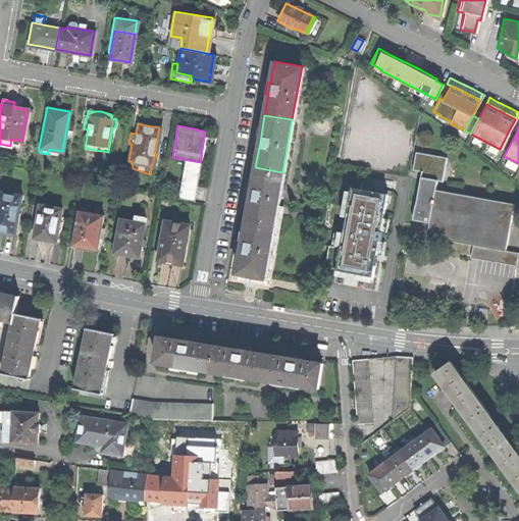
[(419,171),(411,219),(427,222),(433,190),(434,179),(439,180),(444,157),(413,152),(410,169),(419,171)]
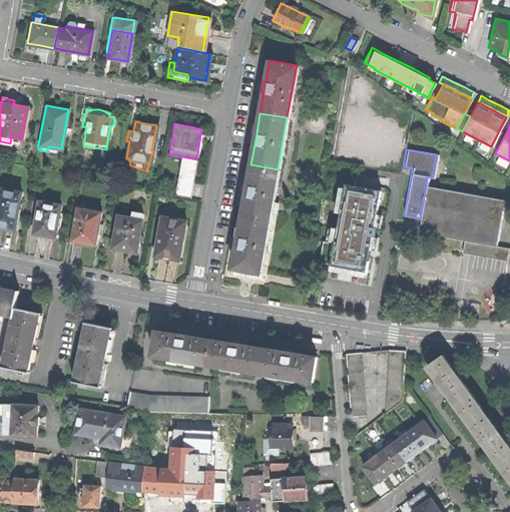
[(180,156),(176,178),(192,181),(196,159),(180,156)]
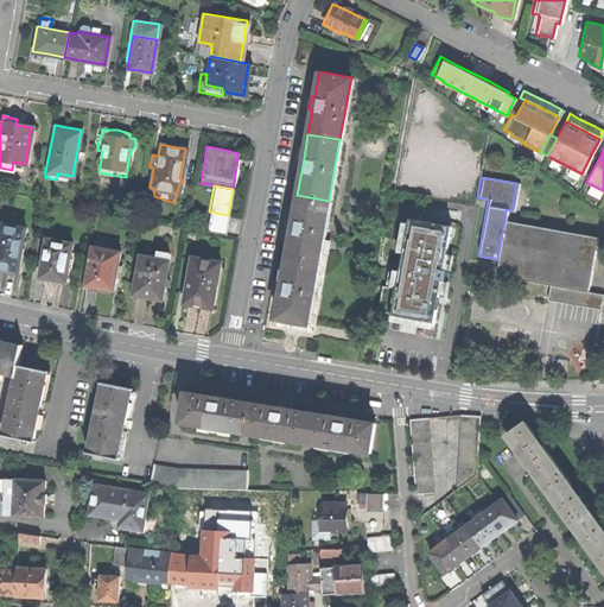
[(291,233),(286,257),(318,263),(329,201),(297,195),(293,220),(291,233)]
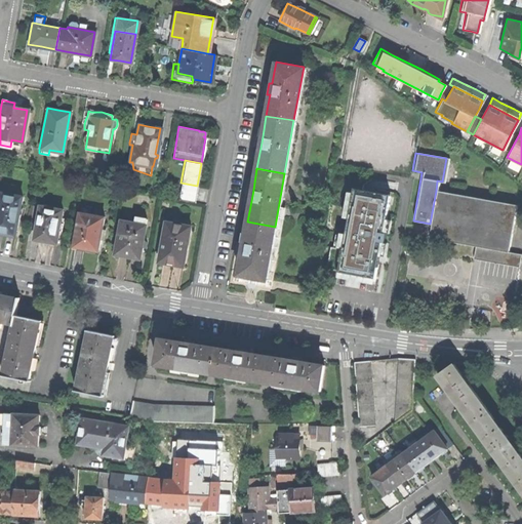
[(197,186),(181,183),(177,199),(194,202),(197,186)]
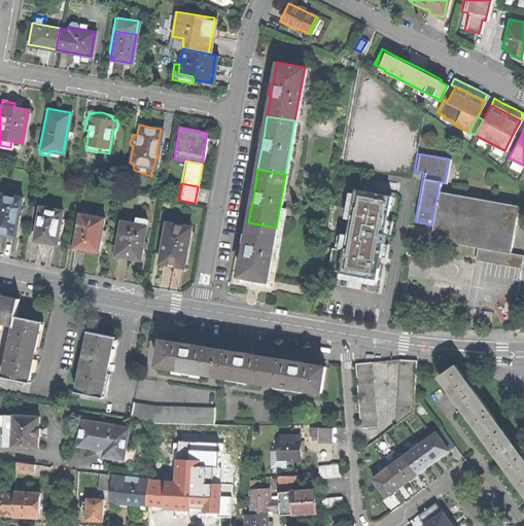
[(351,186),(335,273),(374,280),(389,194),(351,186)]
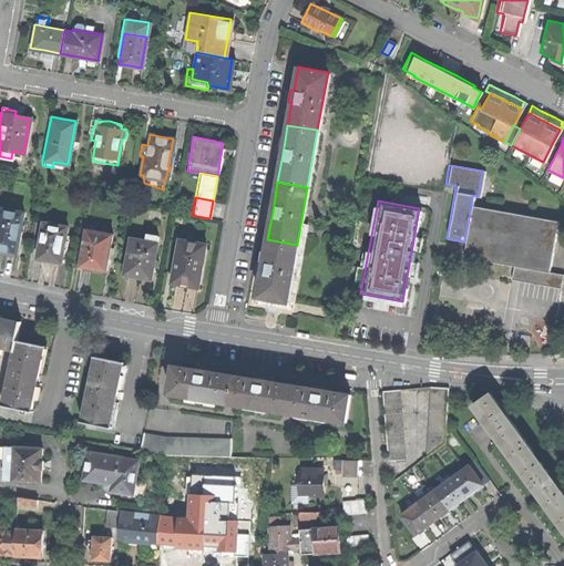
[(556,220),(471,206),(464,242),(461,257),(512,266),(514,266),(547,271),(556,220)]
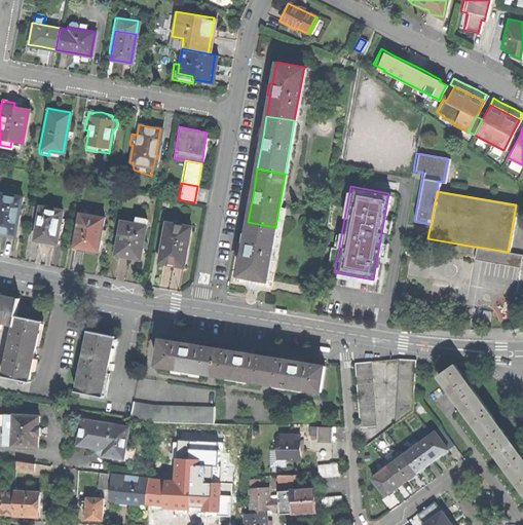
[(0,233),(1,233),(13,235),(21,196),(0,192),(0,233)]
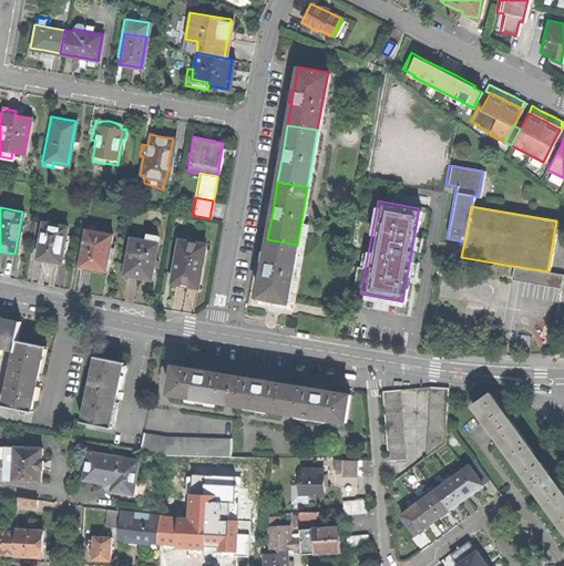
[(38,246),(36,258),(47,259),(59,261),(65,226),(42,223),(40,234),(39,234),(37,246),(38,246)]
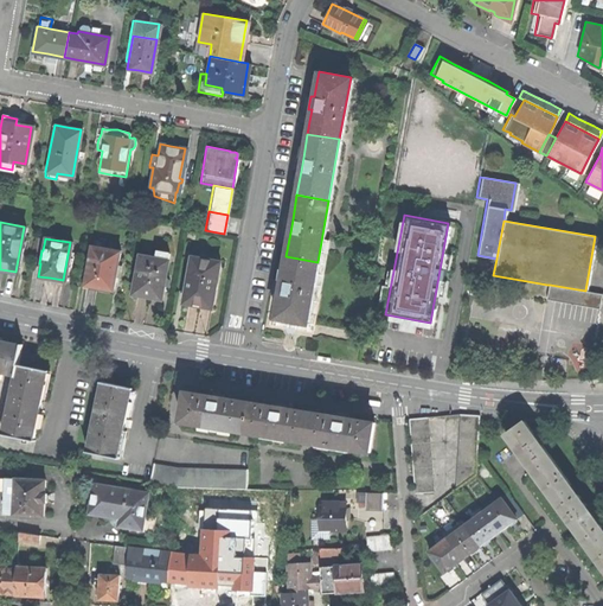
[(100,248),(90,246),(84,285),(96,287),(111,289),(114,276),(115,276),(116,263),(119,250),(100,248)]
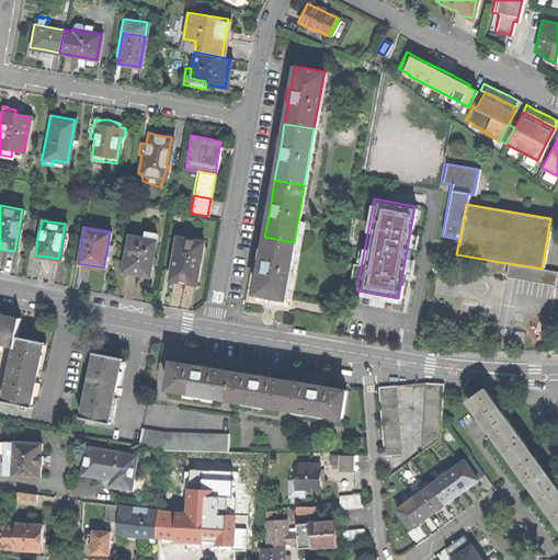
[(144,231),(143,239),(154,241),(156,233),(144,231)]
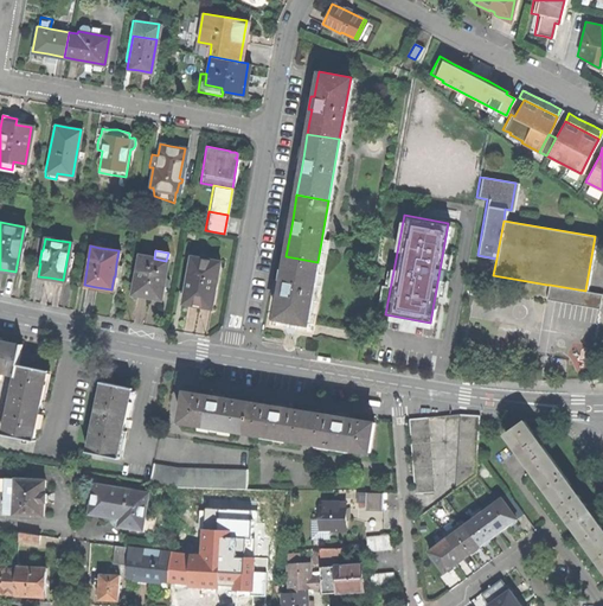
[(143,295),(159,299),(166,261),(154,259),(139,255),(132,293),(143,295)]
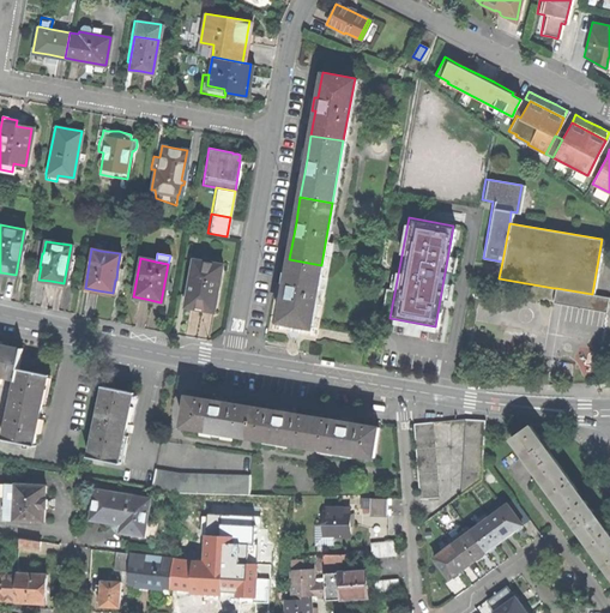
[(193,259),(185,306),(198,308),(213,311),(221,264),(193,259)]
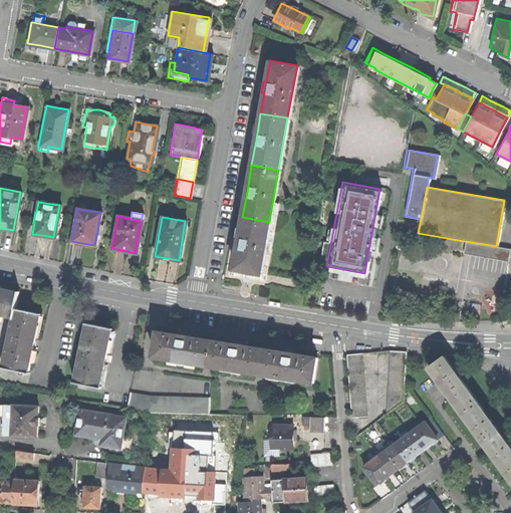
[(264,248),(269,222),(242,217),(238,238),(236,248),(233,269),(260,274),(263,253),(264,248)]
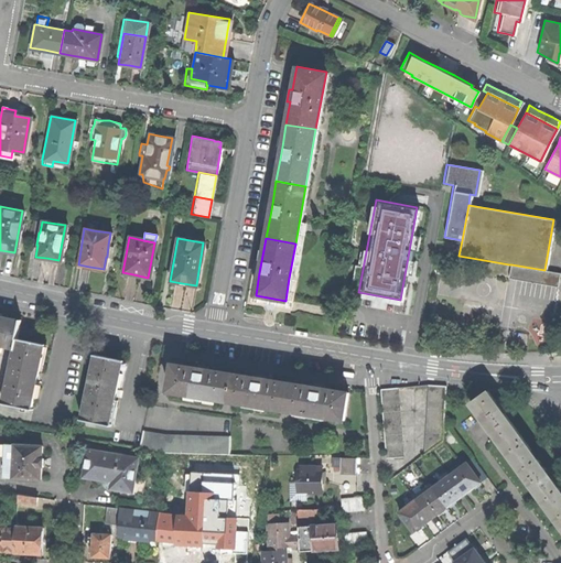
[(511,264),(509,264),(507,278),(509,279),(557,287),(558,280),(559,273),(552,272),(545,270),(511,264)]
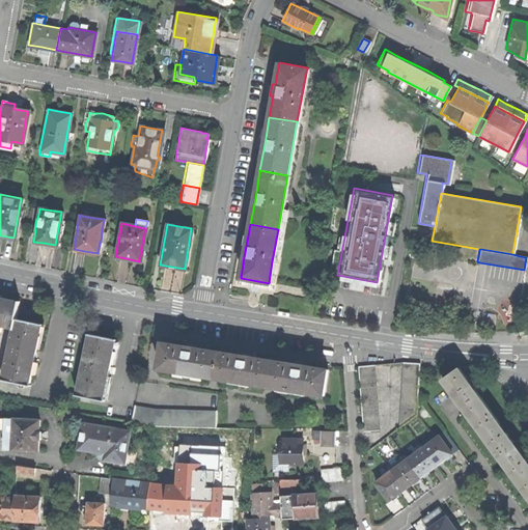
[(233,283),(273,290),(275,279),(277,262),(272,261),(269,283),(241,278),(244,256),(242,256),(242,261),(238,260),(233,283)]
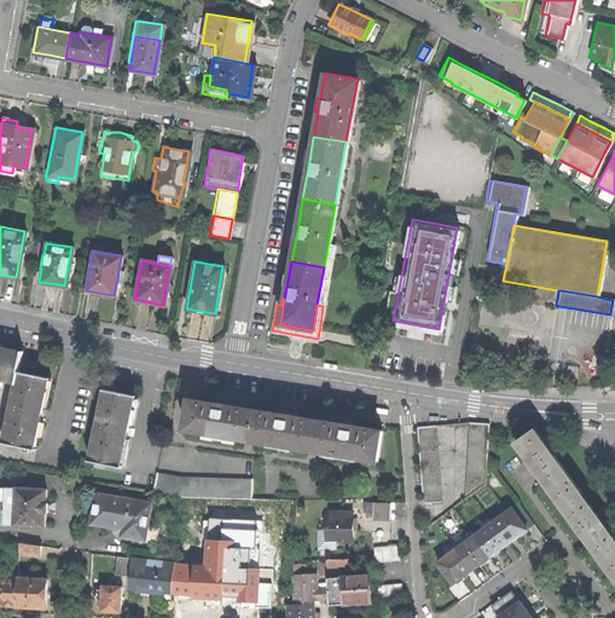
[(0,379),(15,382),(17,371),(21,352),(0,347),(0,379)]
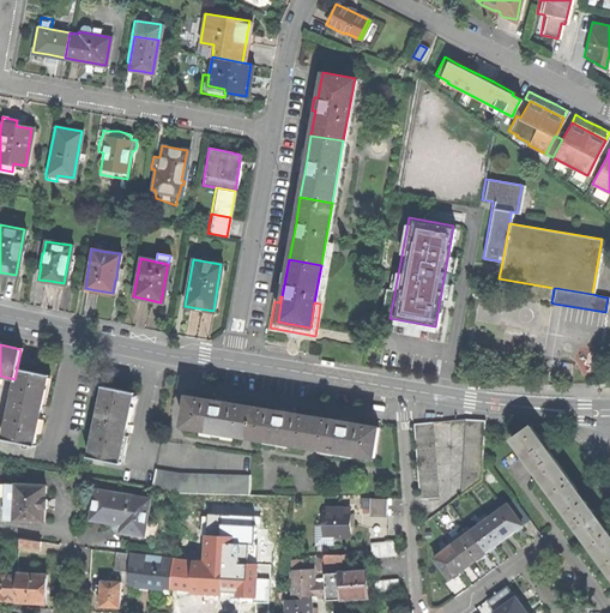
[(14,379),(1,439),(31,445),(47,374),(32,372),(17,368),(14,379)]
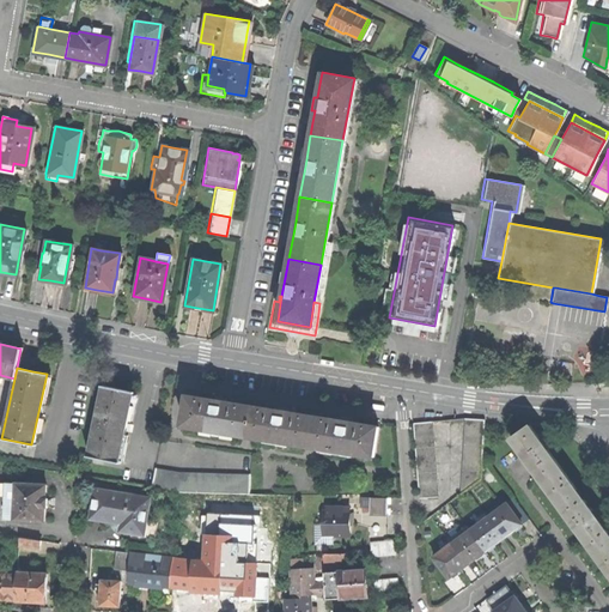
[(102,386),(87,456),(117,462),(132,392),(116,388),(102,386)]
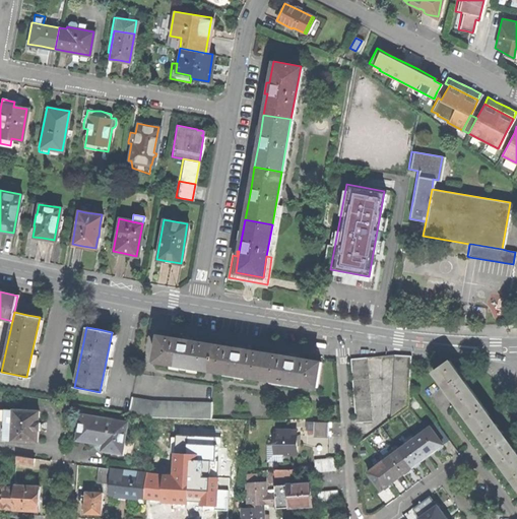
[(153,361),(208,370),(212,344),(185,339),(157,335),(153,361)]
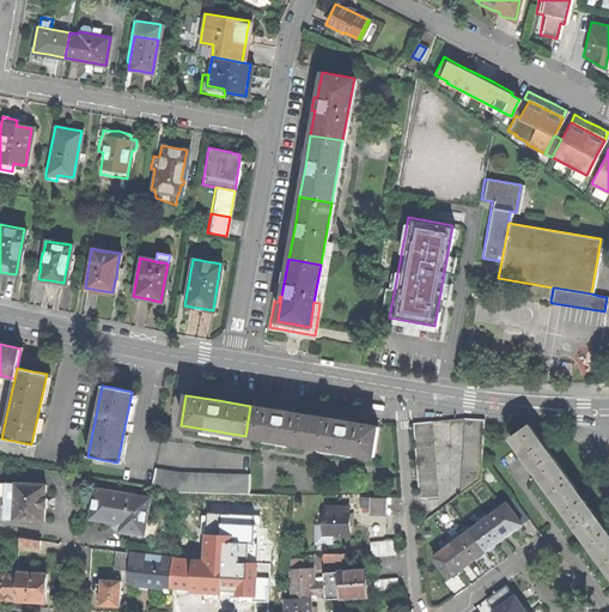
[(308,446),(314,416),(282,411),(250,406),(245,436),(308,446)]
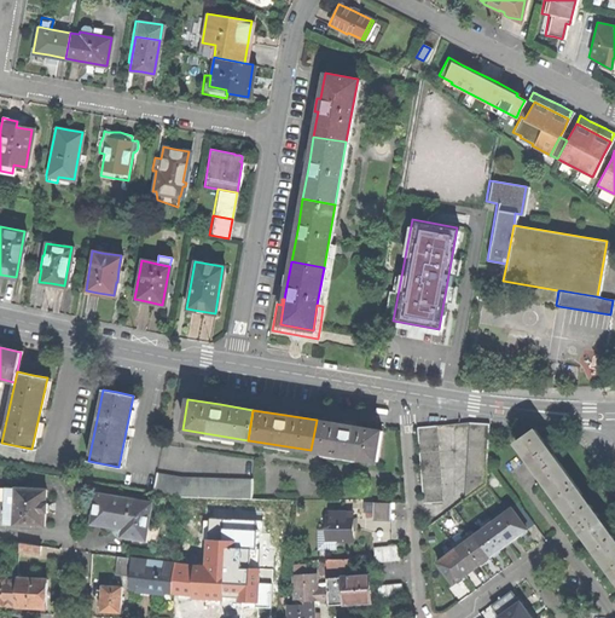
[(376,461),(381,431),(349,426),(317,420),(311,450),(376,461)]
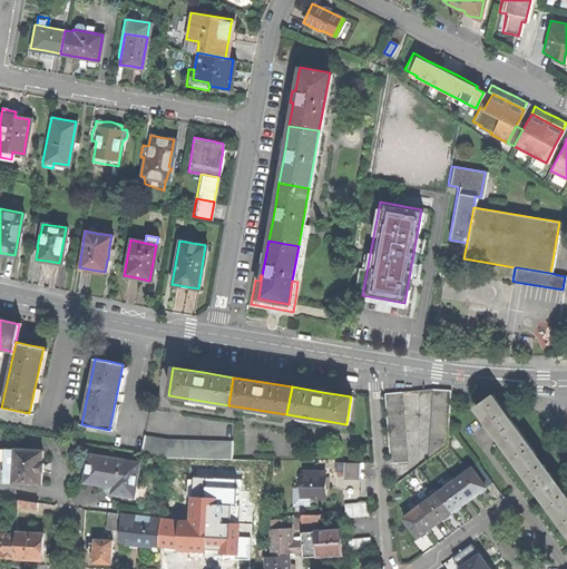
[(432,388),(427,458),(445,444),(447,424),(449,390),(432,388)]
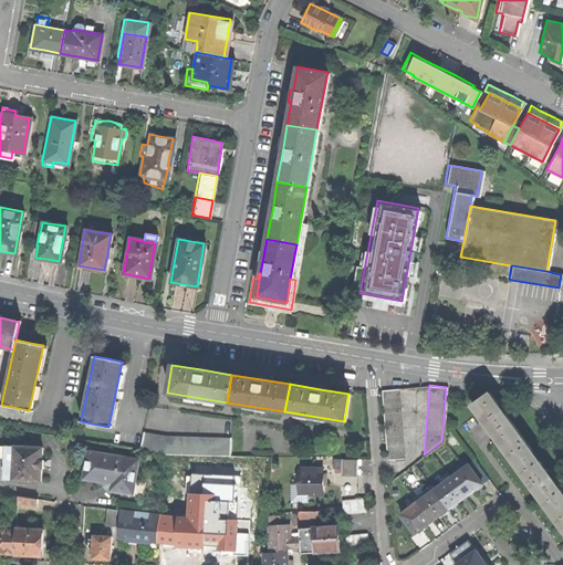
[(379,389),(385,459),(402,458),(396,388),(379,389)]
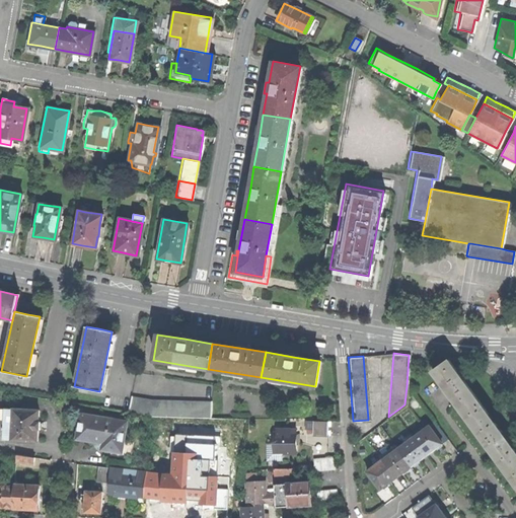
[(468,422),(484,411),(446,359),(431,371),(447,394),(468,422)]
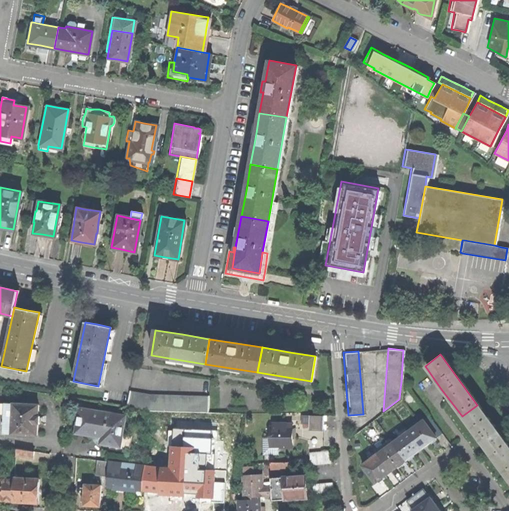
[(208,392),(207,376),(174,377),(175,393),(208,392)]
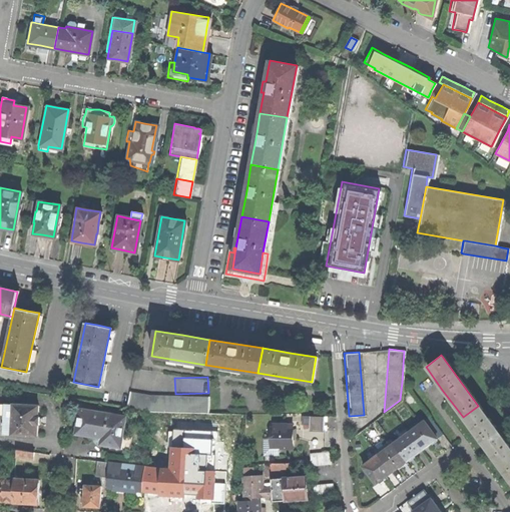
[(129,393),(126,407),(146,411),(206,413),(206,398),(149,396),(129,393)]
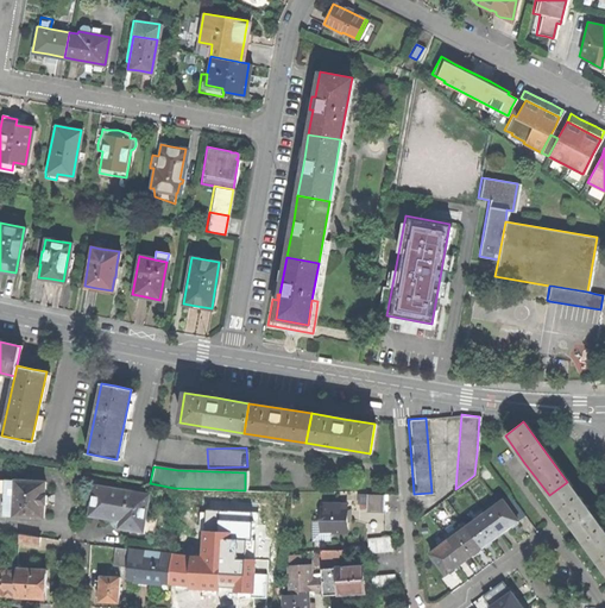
[(5,480),(4,515),(13,515),(42,516),(43,503),(45,503),(45,495),(43,495),(44,482),(14,480),(5,480)]
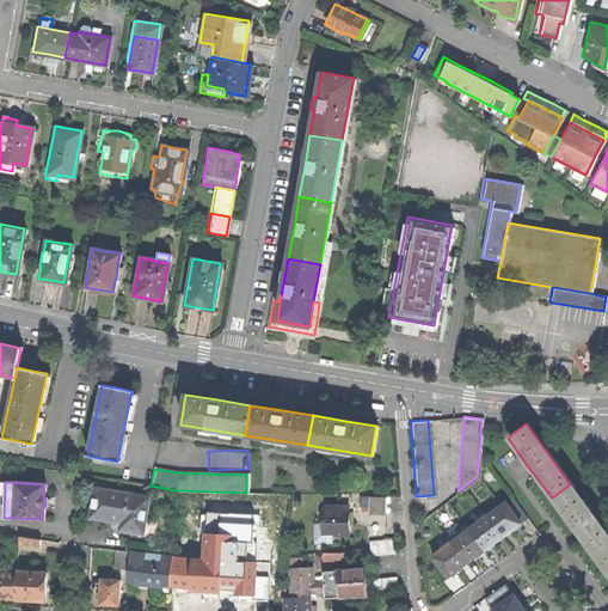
[(607,536),(584,505),(570,484),(552,498),(573,527),(595,558),(607,549),(607,536)]
